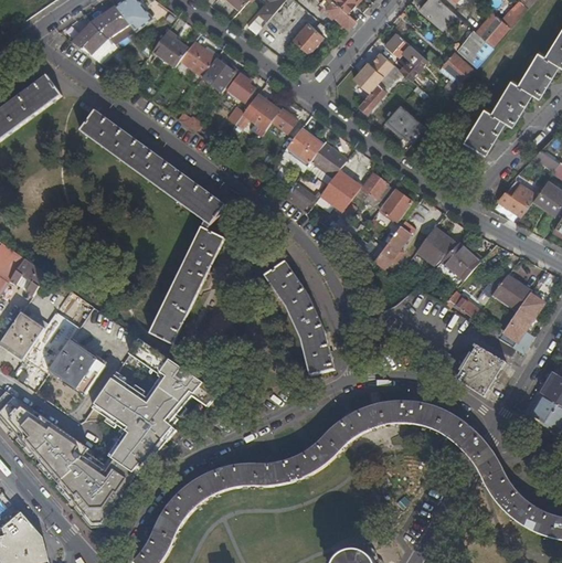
[(120,0),(114,6),(127,23),(135,32),(151,19),(137,0),(120,0)]
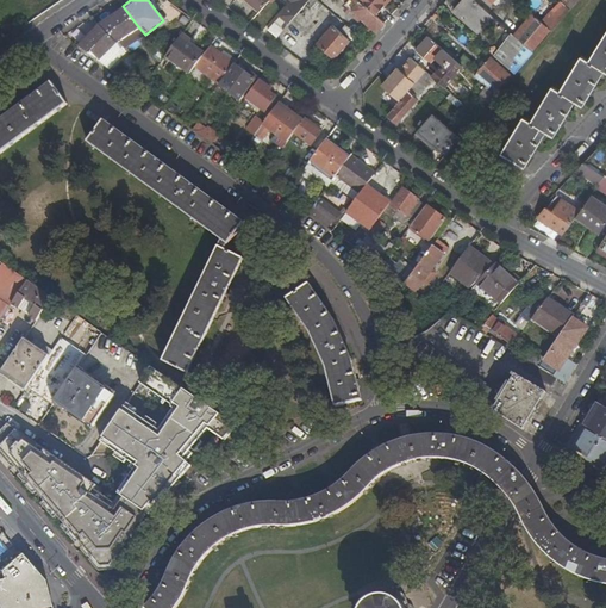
[(288,0),(264,28),(274,36),(304,0),(288,0)]
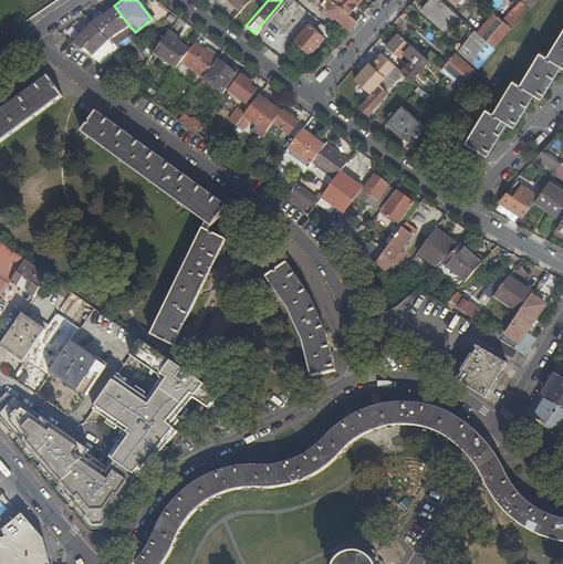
[(321,0),(319,2),(347,29),(355,20),(347,12),(333,0),(321,0)]
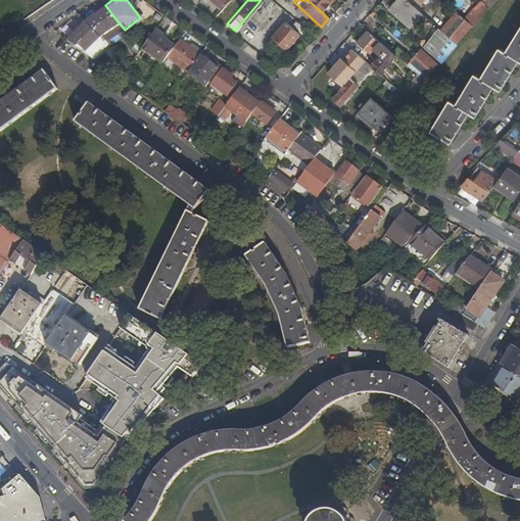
[(321,11),(330,0),(308,0),(321,11)]
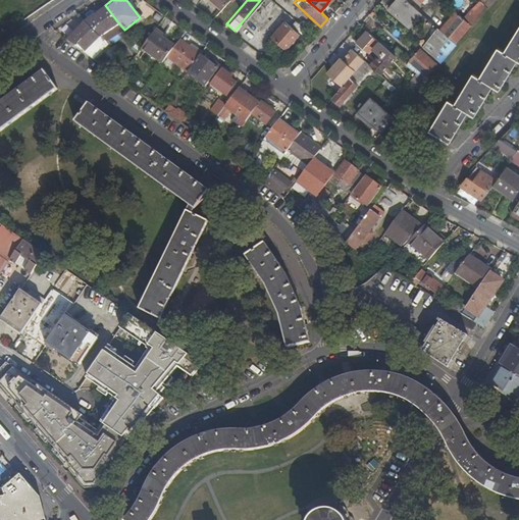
[(408,26),(420,12),(405,0),(394,0),(387,7),(408,26)]
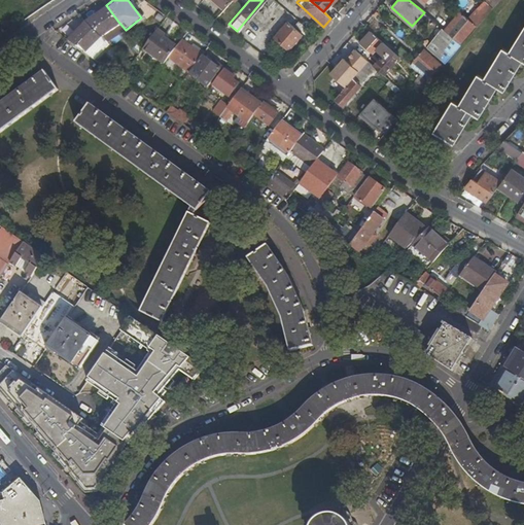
[(476,13),(481,18),(491,6),(485,1),(476,13)]
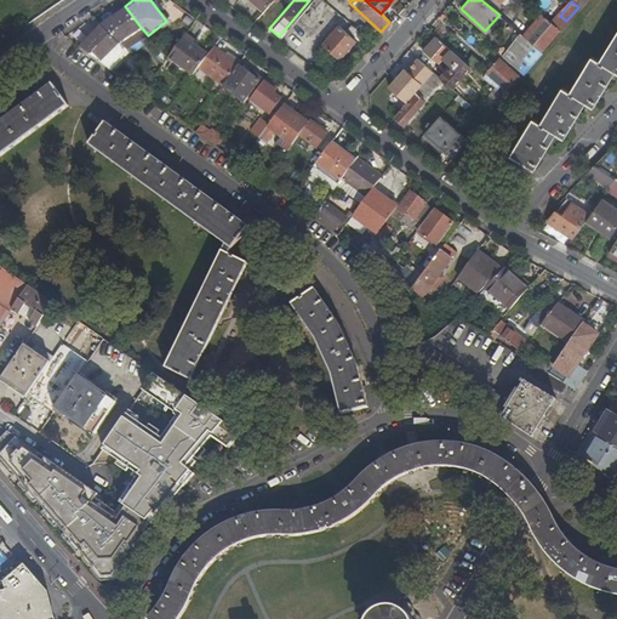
[(116,41),(140,26),(125,6),(98,24),(116,41)]
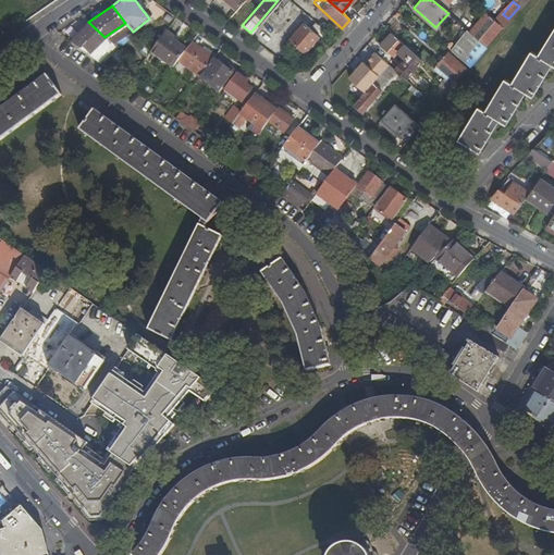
[(485,12),(469,32),(485,46),(502,26),(496,21),(485,12)]
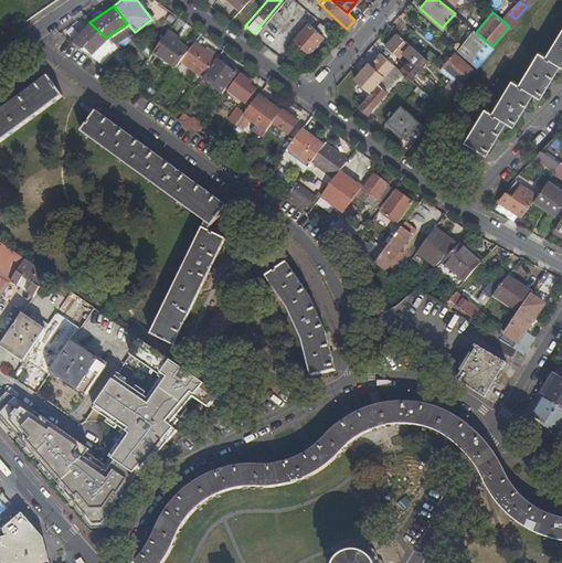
[(516,19),(510,14),(509,13),(504,21),(509,27),(516,19)]
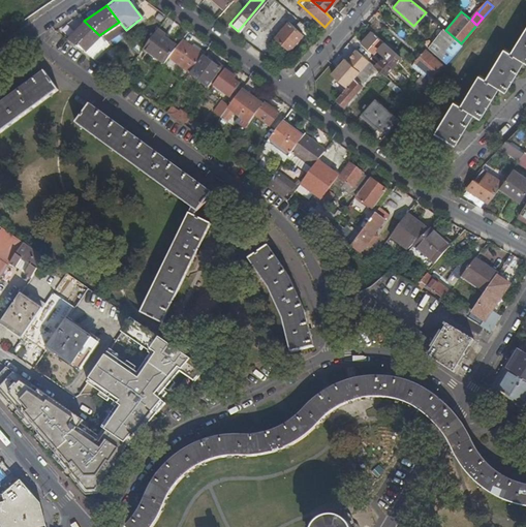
[(84,21),(65,38),(83,51),(99,35),(84,21)]
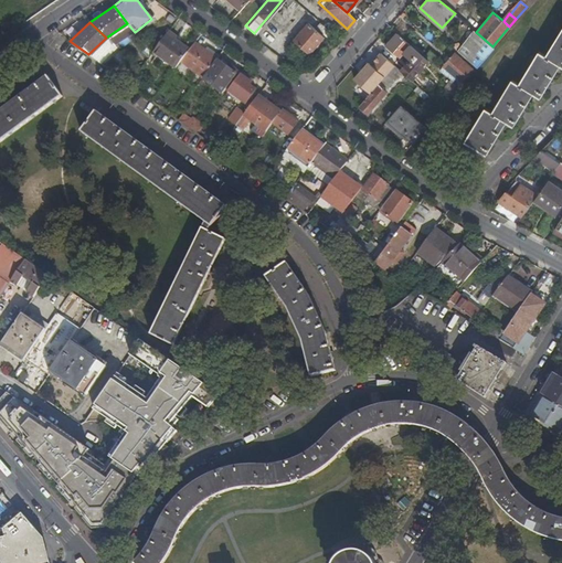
[(322,35),(307,22),(293,38),(308,52),(322,35)]
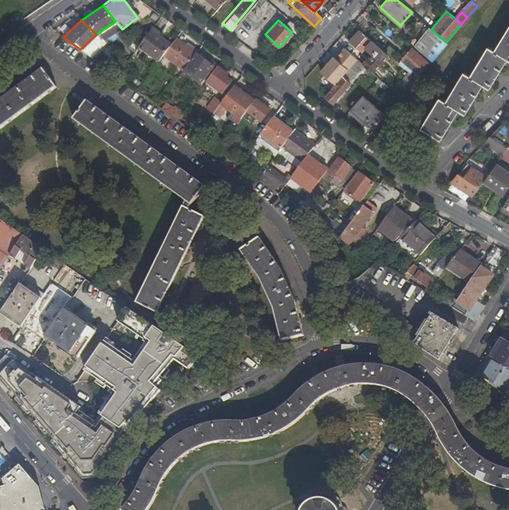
[(445,100),(438,97),(420,127),(439,139),(457,109),(463,113),(481,84),(488,87),(506,58),(508,59),(508,23),(494,49),(487,45),(469,75),(463,71),(445,100)]
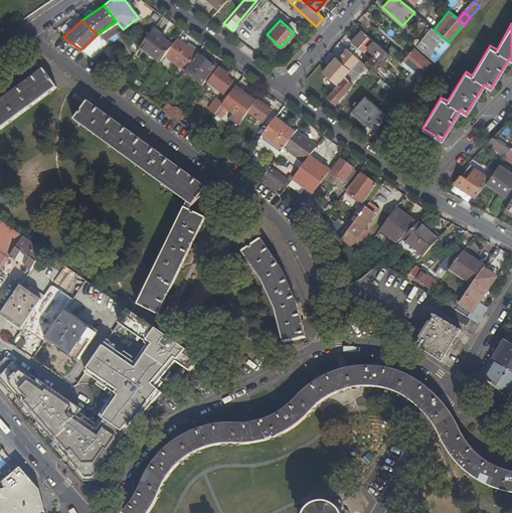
[(159,31),(152,26),(136,47),(136,48),(139,50),(141,48),(158,60),(162,55),(170,43),(158,34),(159,31)]
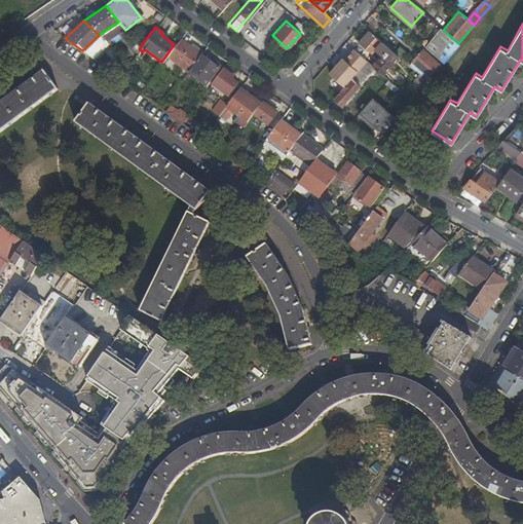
[(440,28),(423,45),(442,62),(458,43),(443,30),(440,28)]
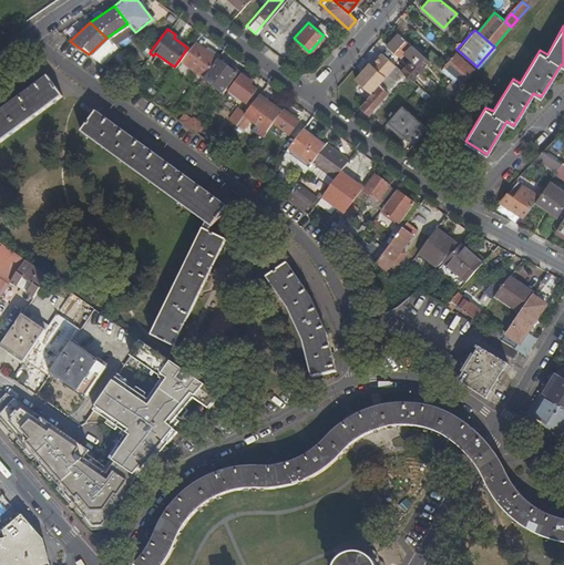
[(399,48),(406,52),(412,44),(398,31),(386,44),(395,52),(399,48)]
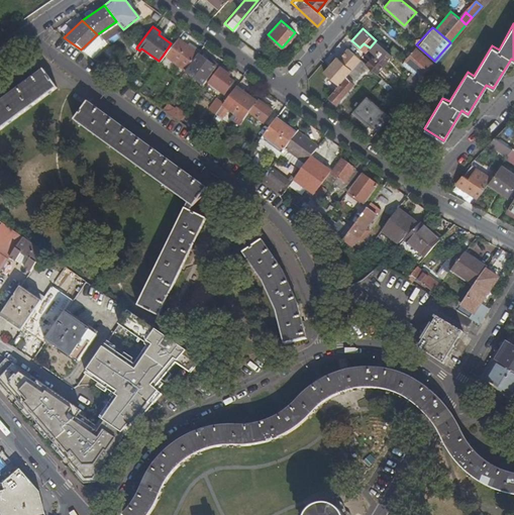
[(92,50),(102,39),(97,34),(81,49),(88,55),(92,50)]
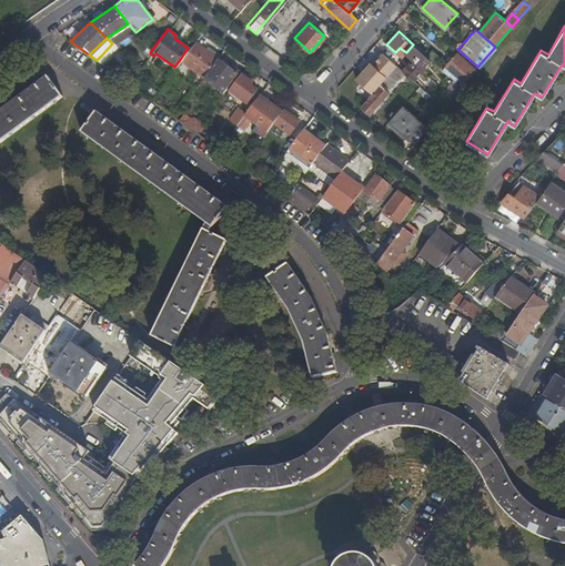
[(215,58),(193,41),(188,48),(179,61),(201,78),(201,77),(215,58)]
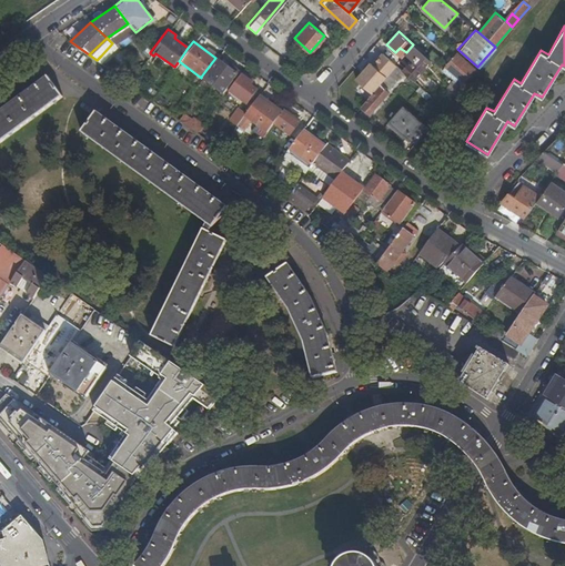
[(410,56),(416,48),(413,44),(406,52),(410,56)]
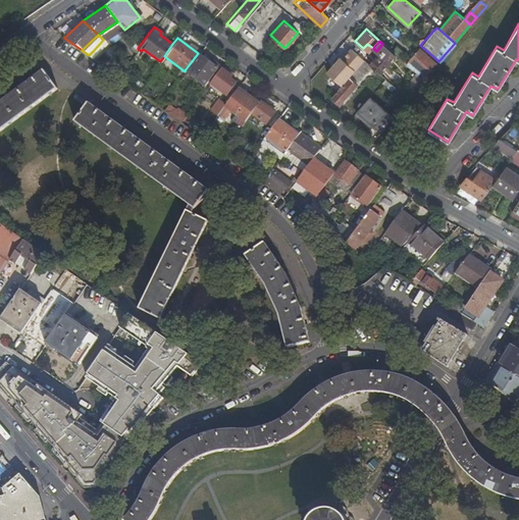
[(325,71),(341,85),(363,59),(350,48),(341,58),(339,56),(325,71)]
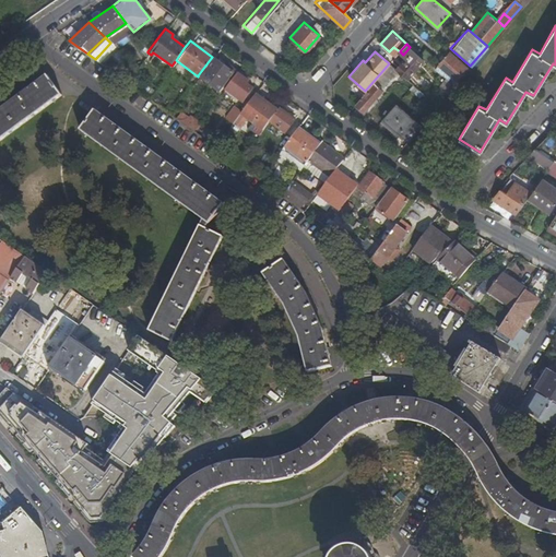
[(448,51),(434,68),(447,80),(450,75),(454,79),(464,68),(456,60),(458,59),(448,51)]
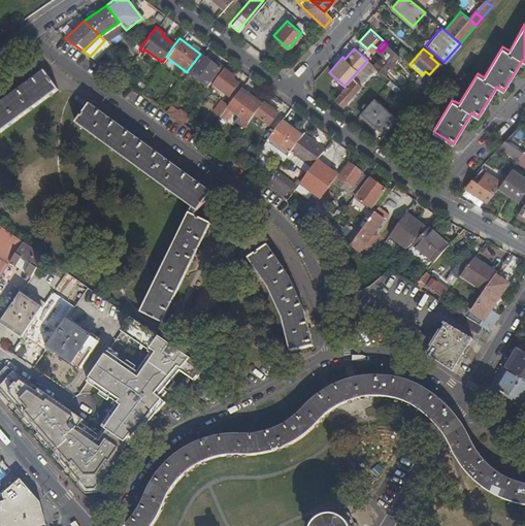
[(101,58),(94,52),(90,56),(98,62),(101,58)]
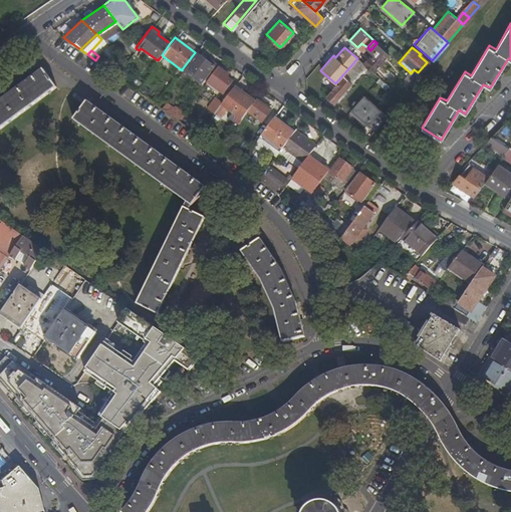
[(204,58),(195,52),(182,69),(200,83),(215,62),(206,56),(204,58)]
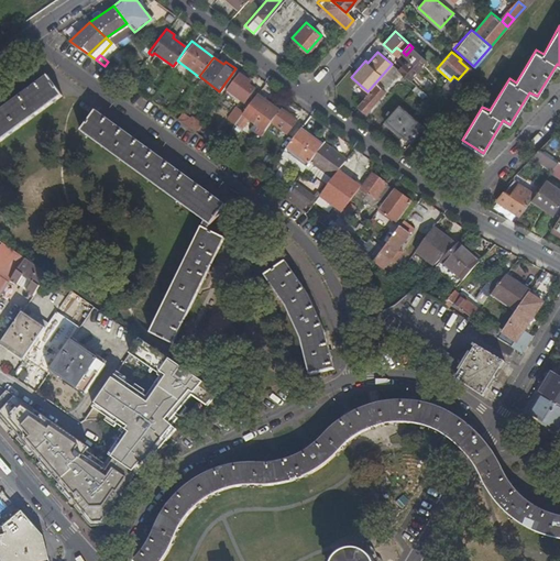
[(383,88),(398,70),(392,64),(368,91),(357,103),(365,111),(384,90),(383,88)]
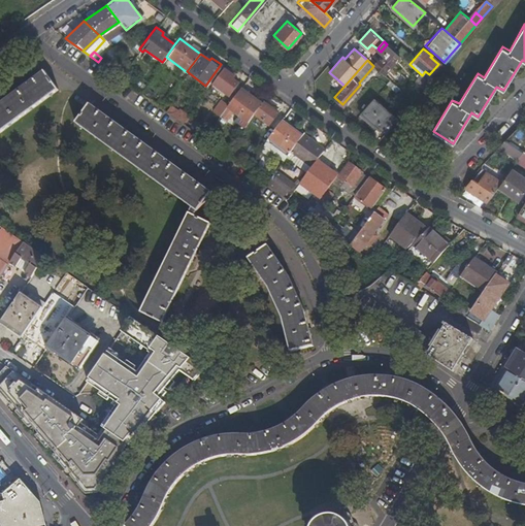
[(231,77),(234,73),(225,66),(212,83),(228,94),(237,81),(231,77)]
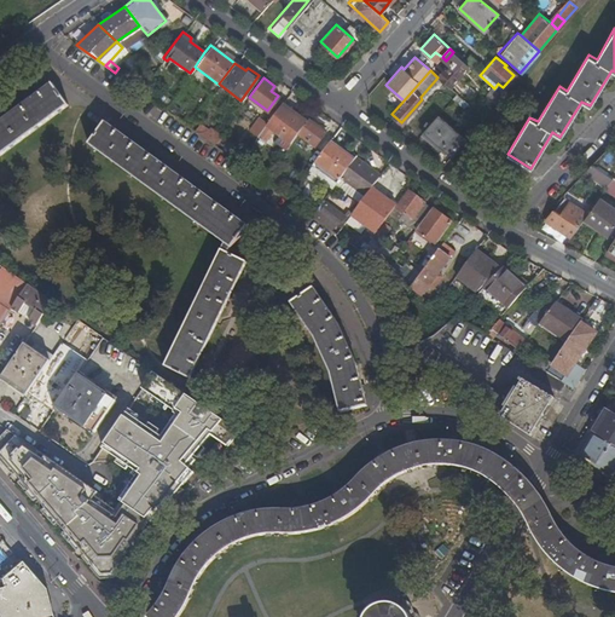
[(0,150),(65,103),(50,81),(0,117),(0,150)]
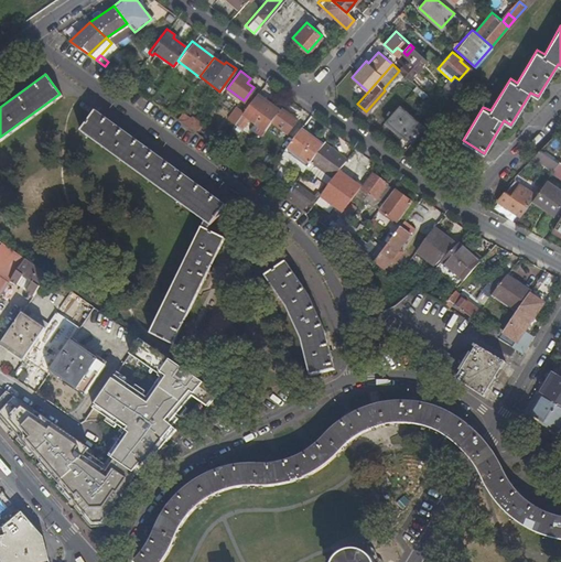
[(430,95),(440,104),(451,92),(445,87),(439,95),(433,90),(430,95)]
